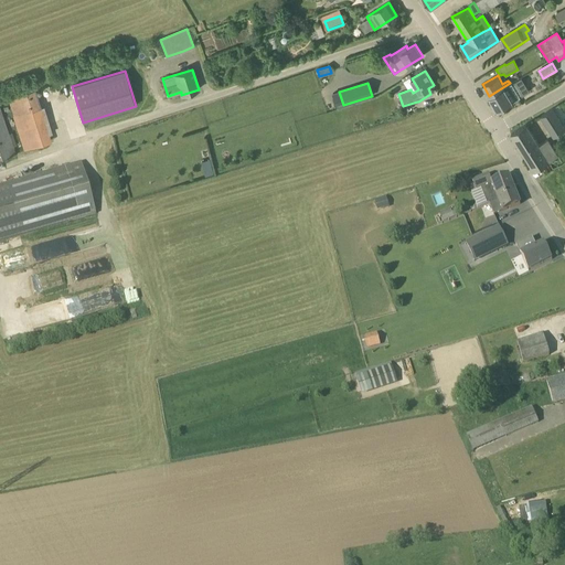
[(513,102),(508,93),(507,92),(512,87),(510,83),(489,96),(497,108),(500,109),(513,102)]
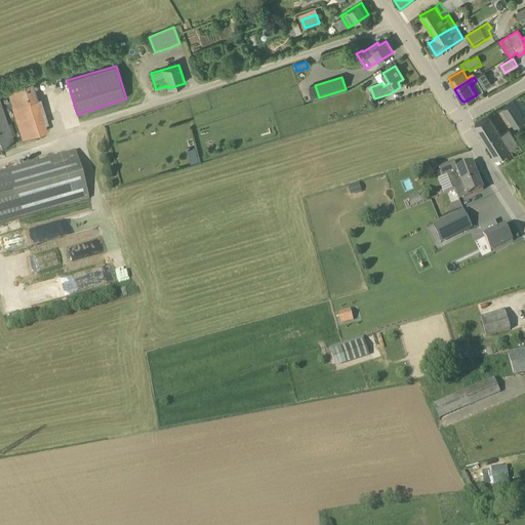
[(44,133),(41,123),(34,101),(37,99),(32,83),(8,90),(24,139),(44,133)]
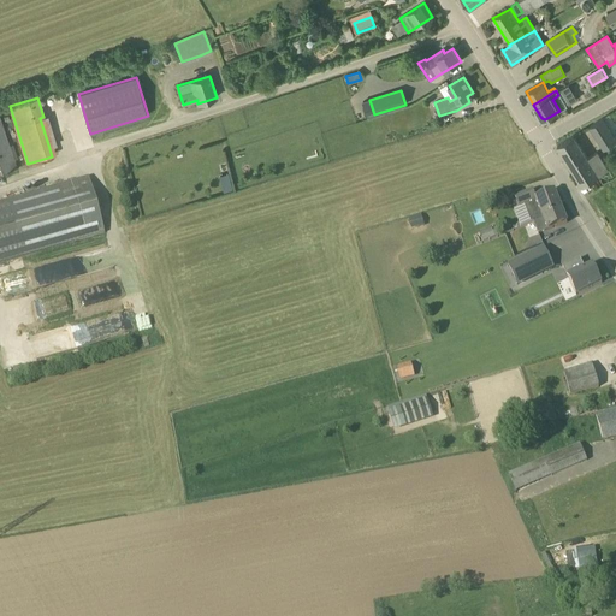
[(0,172),(17,167),(13,157),(0,118),(0,172)]
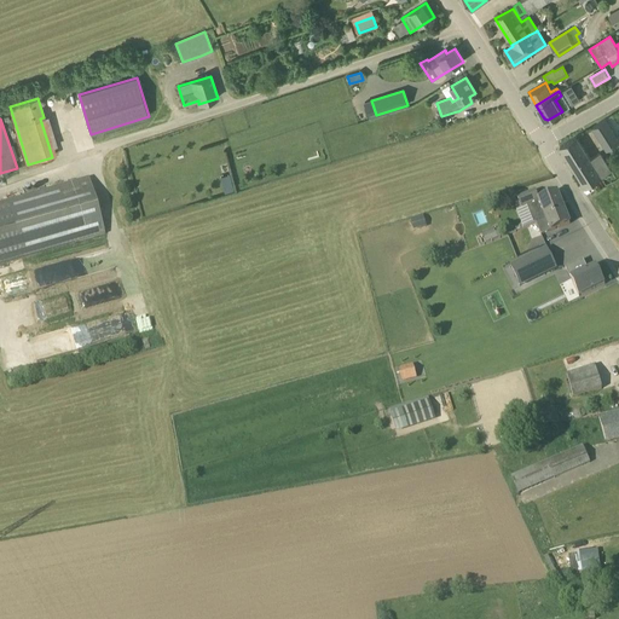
[(606,119),(593,127),(607,150),(618,142),(618,139),(606,120),(606,119)]
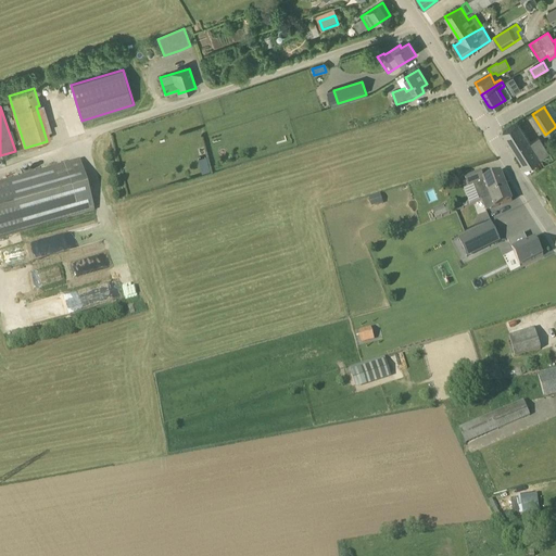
[(530,142),(523,131),(518,123),(503,131),(526,168),(541,160),(550,154),(539,137),(530,142)]
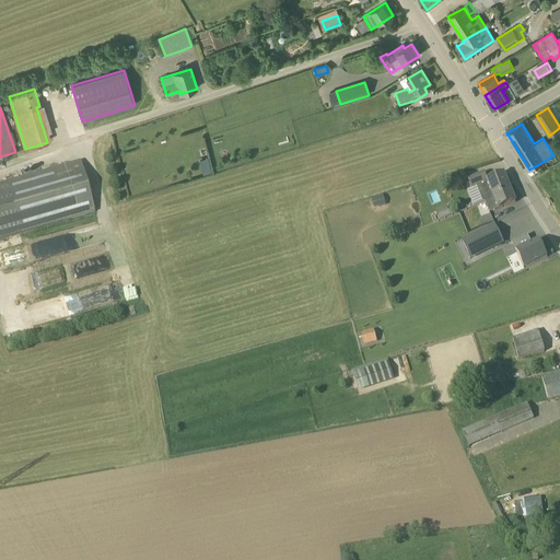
[(80,162),(0,185),(0,240),(95,212),(80,162)]
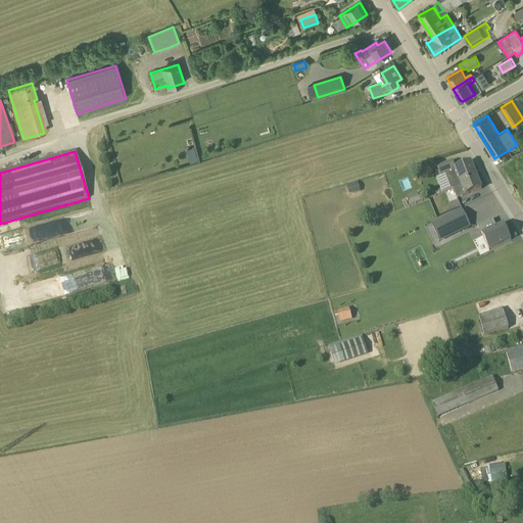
[(466,178),(475,174),(471,163),(456,170),(453,162),(437,169),(440,177),(437,178),(443,193),(445,192),(445,193),(454,190),(454,189),(468,184),(466,178)]
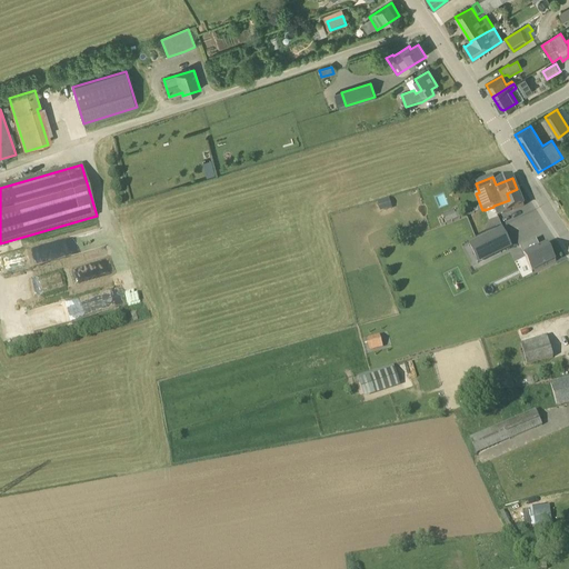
[(523,207),(517,189),(507,193),(509,200),(493,206),(493,207),(498,217),(507,213),(523,207)]
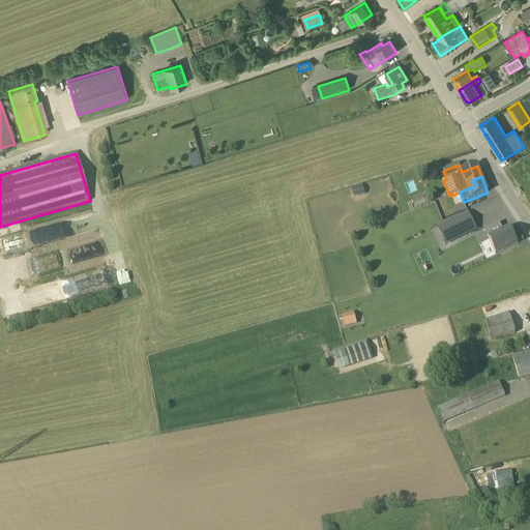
[(354,196),(364,194),(361,184),(351,187),(354,196)]
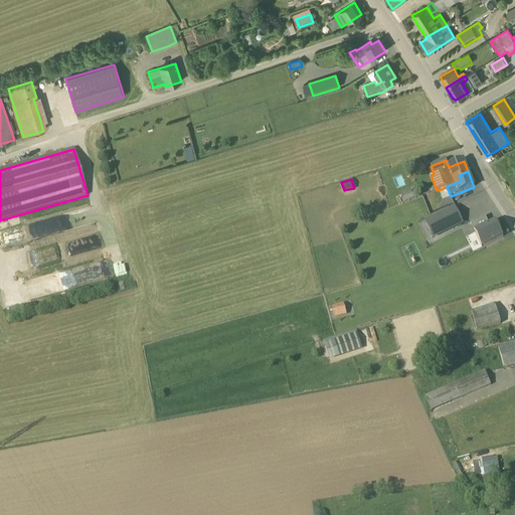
[(410,191),(400,194),(403,202),(413,199),(410,191)]
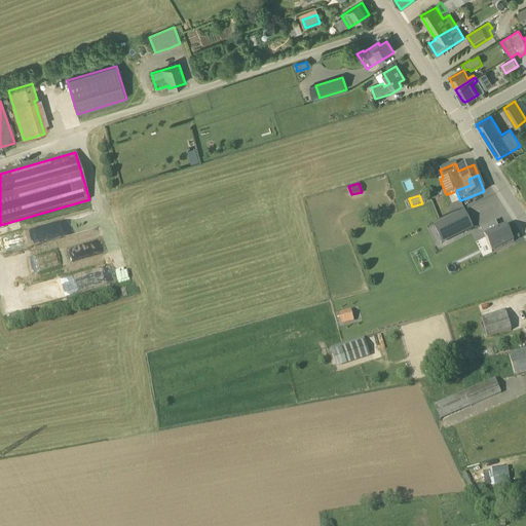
[(474,228),(465,213),(465,212),(456,216),(445,221),(441,223),(449,239),(463,233),(474,228)]
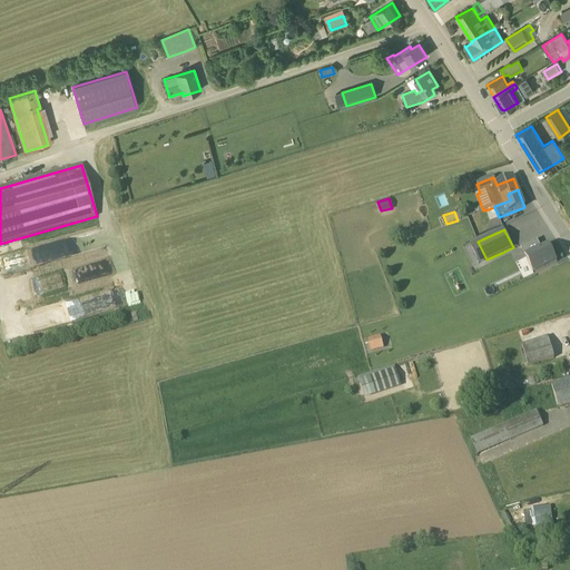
[(526,245),(521,247),(521,248),(533,274),(557,262),(549,245),(541,248),(537,239),(526,245)]
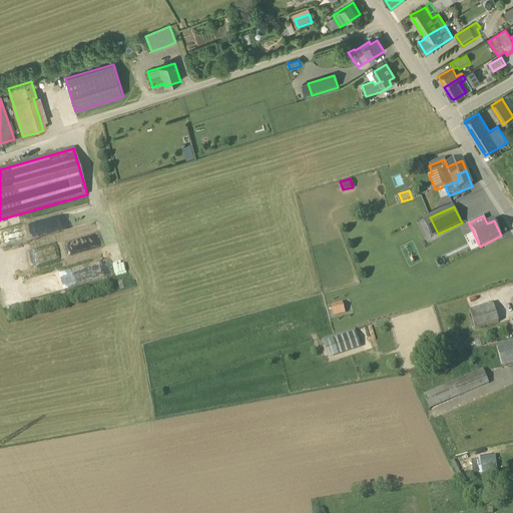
[(333,318),(346,314),(343,303),(330,306),(333,318)]
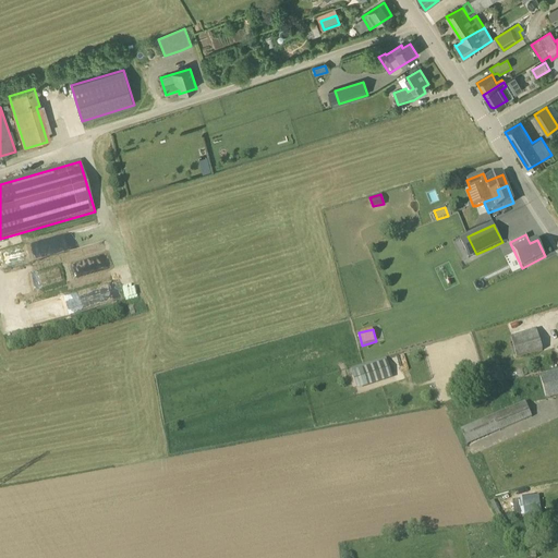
[(510,338),(517,359),(543,351),(536,330),(510,338)]
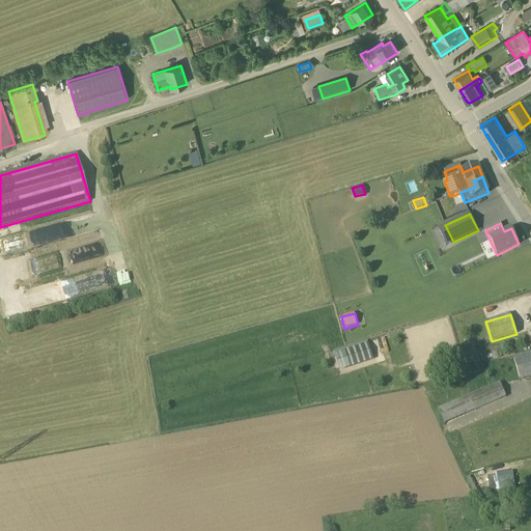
[(340,371),(373,360),(368,343),(335,355),(340,371)]
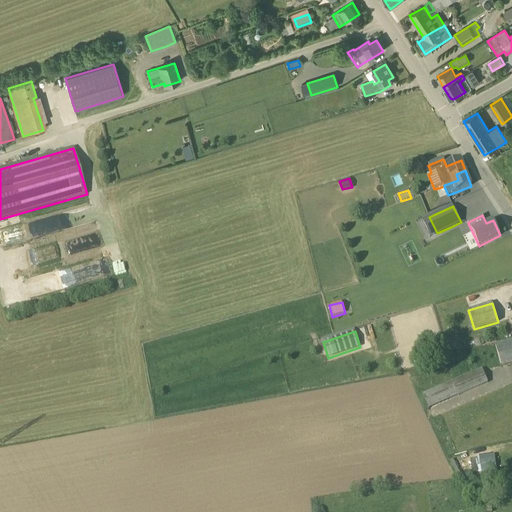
[(511,341),(496,345),(501,366),(511,363),(511,341)]
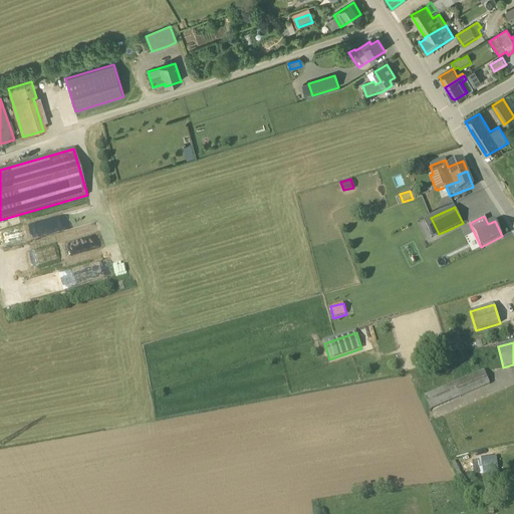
[(485,370),(426,396),(431,409),(491,383),(485,370)]
